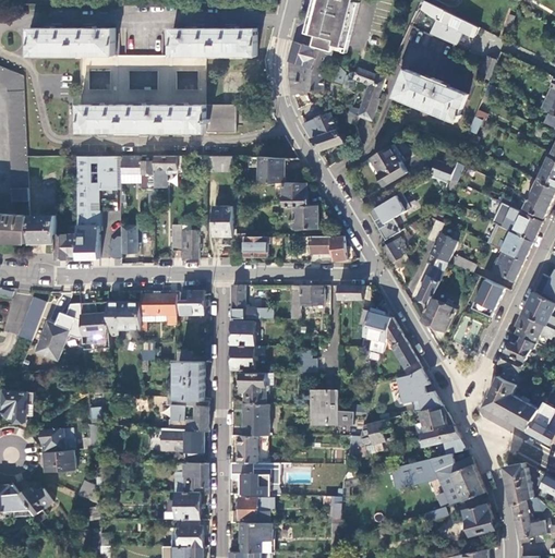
[(312,0),(304,33),(313,35),(315,31),(306,28),(313,0),(312,0)]
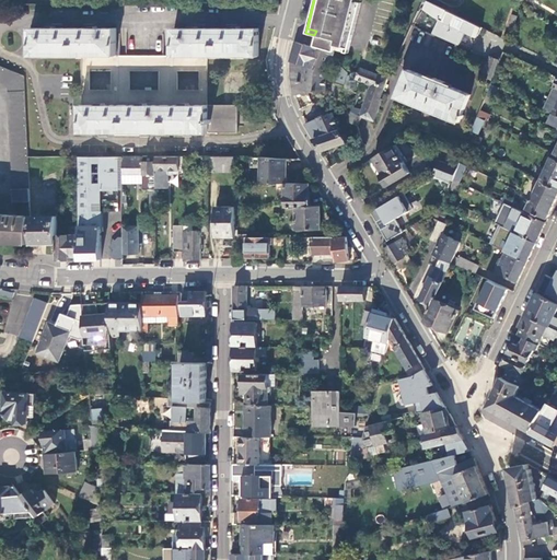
[(312,47),(332,53),(333,49),(334,45),(345,0),(348,0),(354,1),(354,0),(314,0),(308,28),(316,31),(314,35),(312,47)]
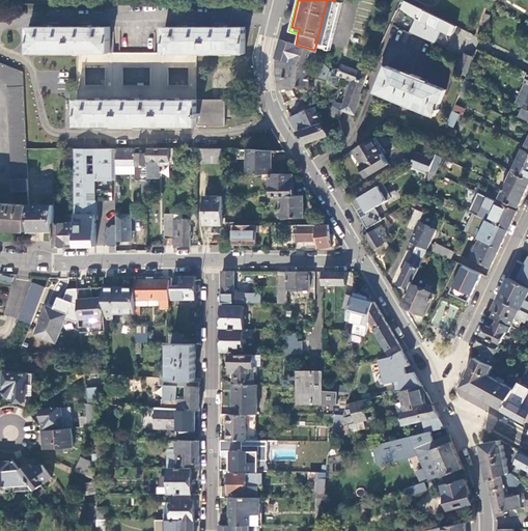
[(316,43),(315,47),(329,50),(340,2),(335,1),(330,0),(327,0),(316,43)]
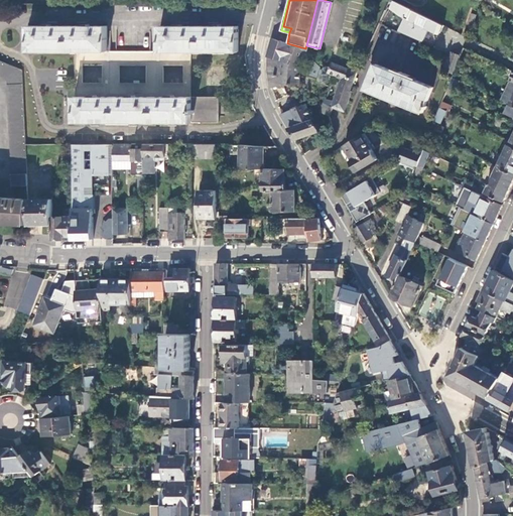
[(441,25),(391,1),(387,8),(397,13),(407,17),(406,19),(436,34),(437,33),(441,25)]
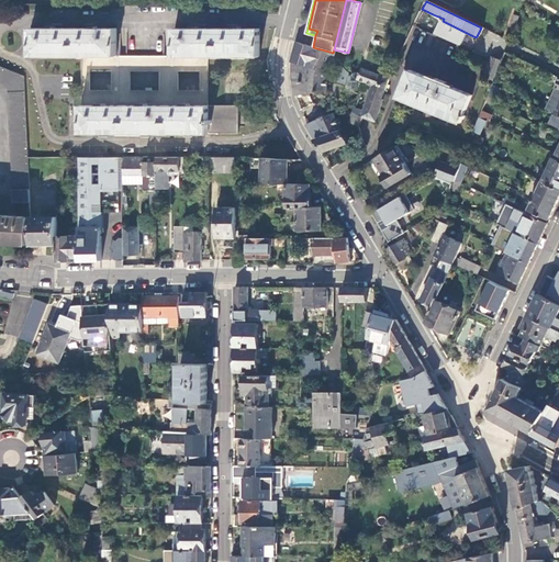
[(422,13),(417,11),(411,24),(415,26),(422,13)]
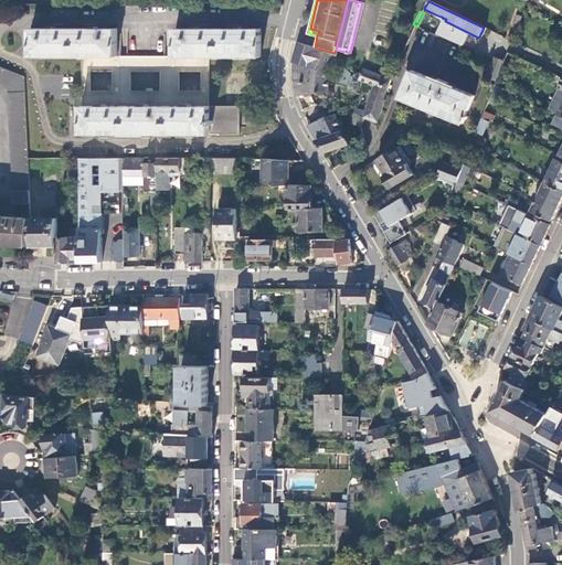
[(81,55),(80,134),(237,134),(237,106),(208,106),(208,56),(258,56),(258,28),(173,28),(173,55),(162,55),(162,28),(129,28),(129,55),(118,55),(118,28),(30,28),(30,55),(81,55)]
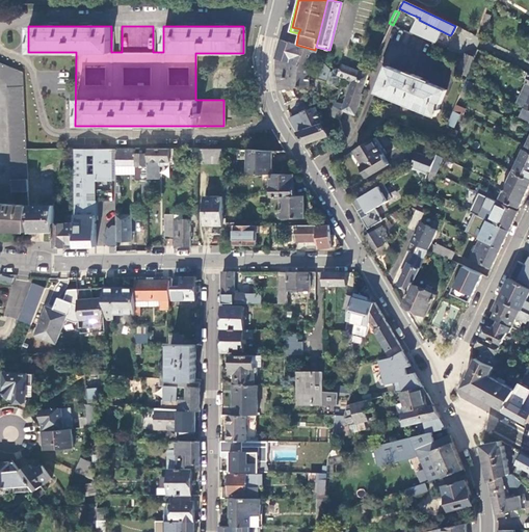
[(291,61),(296,45),(279,40),(274,57),(291,61)]
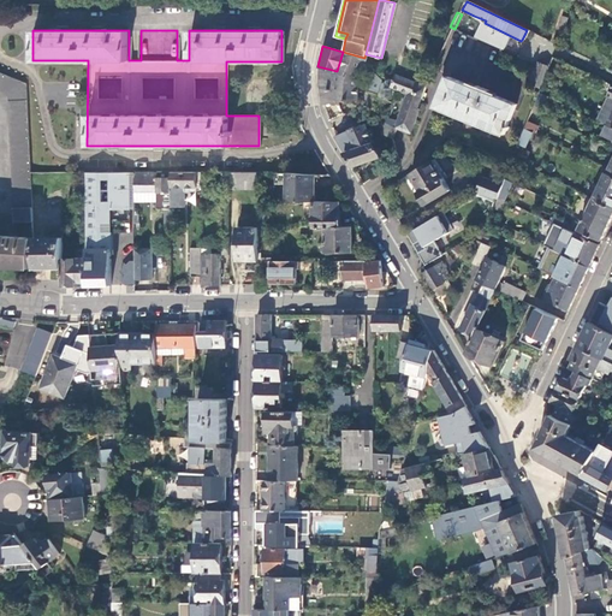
[(364,58),(343,52),(337,71),(336,80),(334,102),(355,101),(355,94),(355,84),(356,78),(362,64),(364,58)]
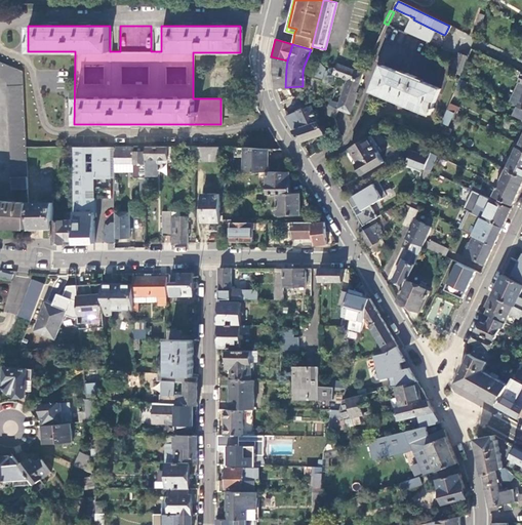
[(450,71),(459,75),(459,74),(467,57),(457,53),(450,71)]
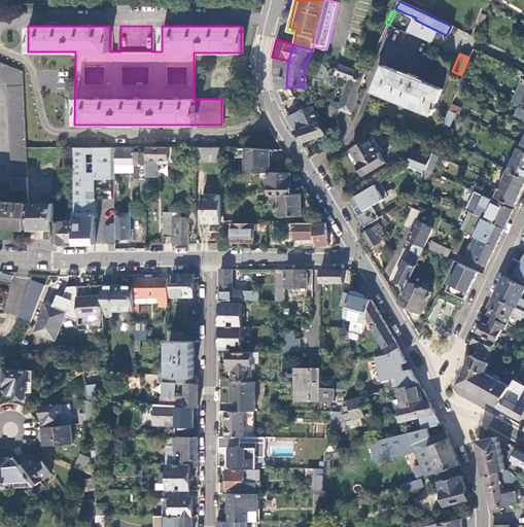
[(274,90),(286,88),(287,68),(288,61),(272,57),(271,69),(274,90)]
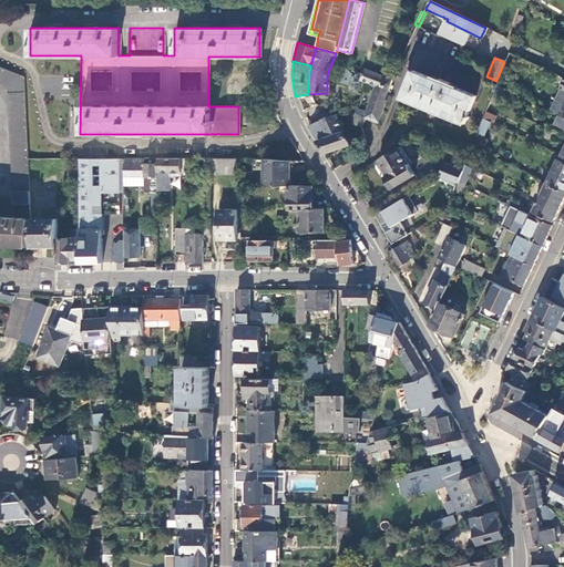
[(22,75),(0,65),(0,84),(6,88),(11,192),(28,191),(22,75)]
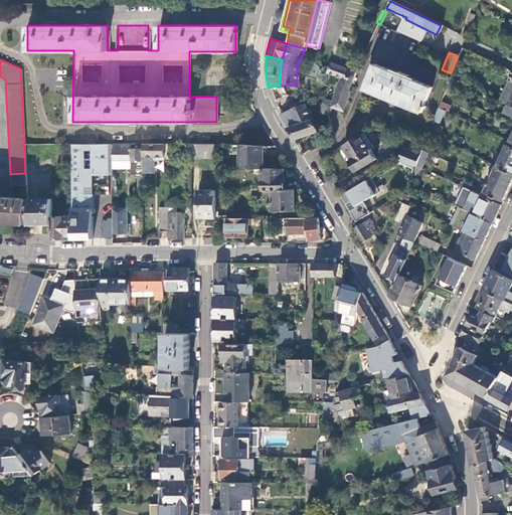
[(328,62),(326,67),(324,72),(325,72),(339,78),(343,69),(328,62)]
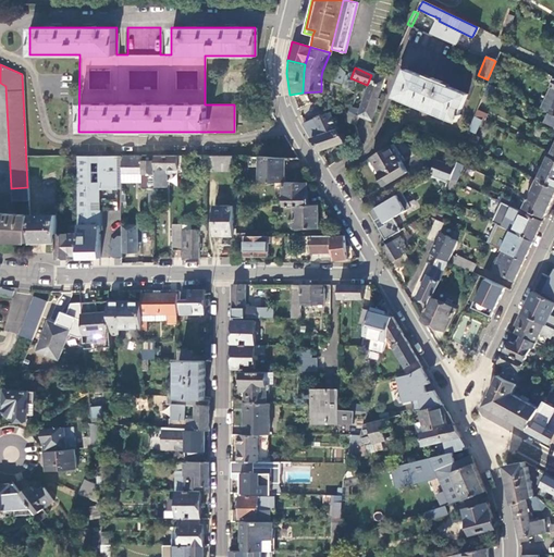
[(393,97),(454,121),(465,95),(403,69),(393,97)]
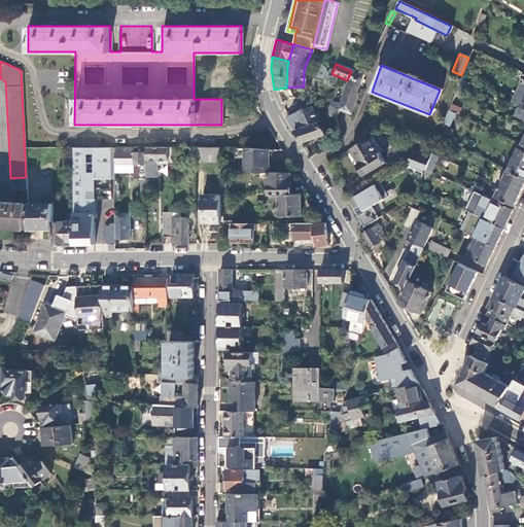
[(334,69),(328,67),(327,71),(325,71),(318,91),(325,94),(333,74),(332,74),(334,69)]
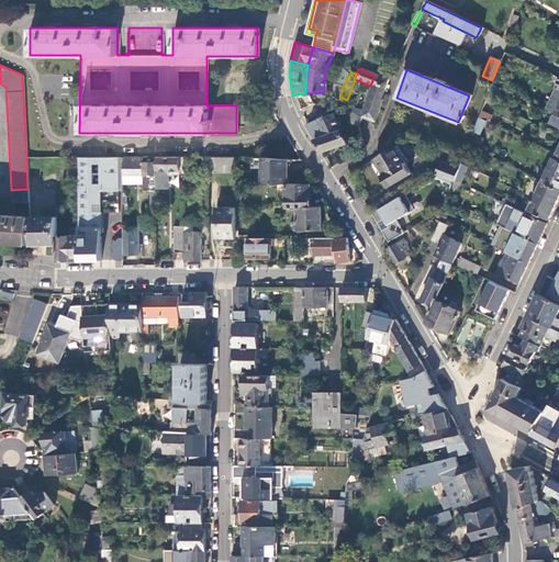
[(350,113),(359,116),(372,122),(380,100),(378,99),(386,80),(375,76),(370,86),(368,91),(365,89),(364,93),(367,94),(360,112),(350,109),(349,113),(350,113)]
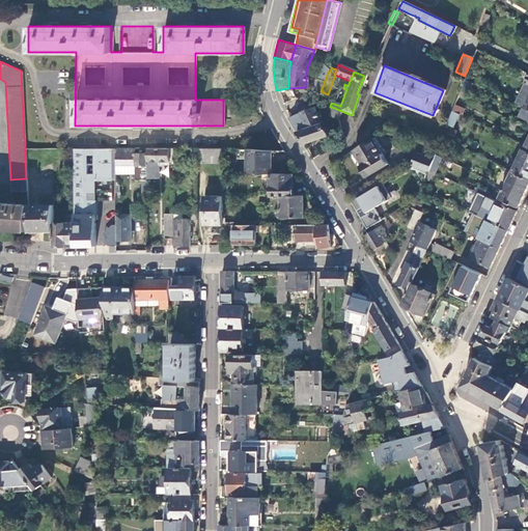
[(527,75),(524,82),(518,93),(513,103),(522,107),(527,109),(527,75)]
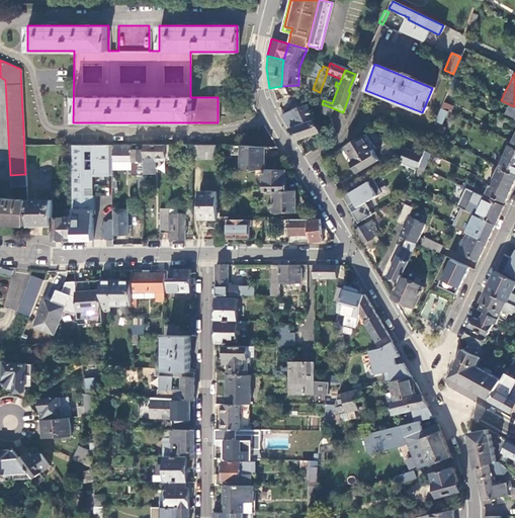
[(499,88),(505,91),(511,80),(505,77),(499,88)]
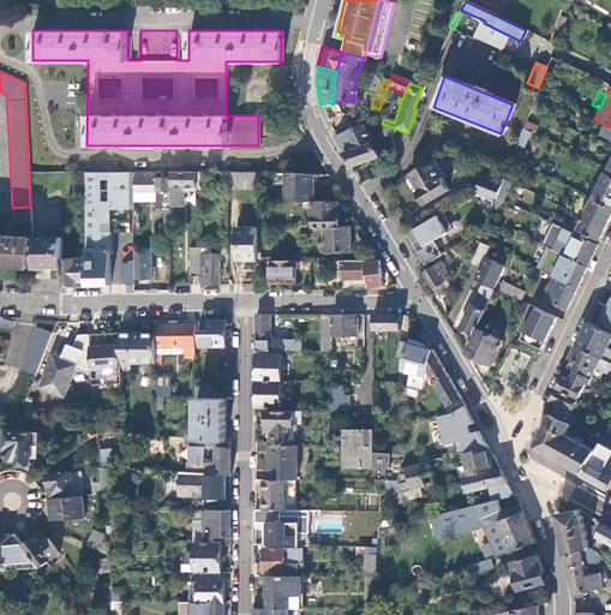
[(341,153),(349,166),(378,157),(370,143),(367,144),(361,126),(361,124),(349,129),(347,130),(358,148),(341,153)]
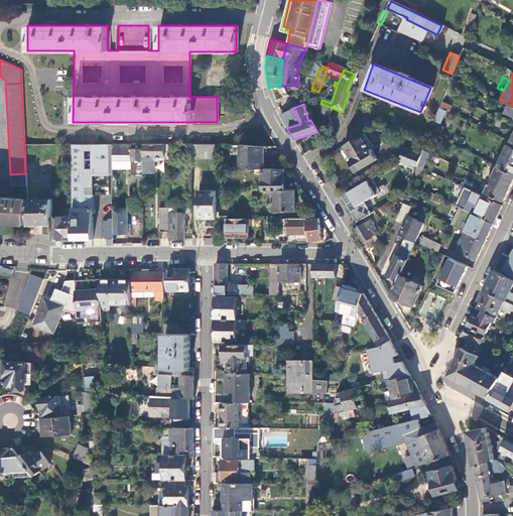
[(327,114),(330,107),(322,104),(316,114),(328,117),(327,114)]
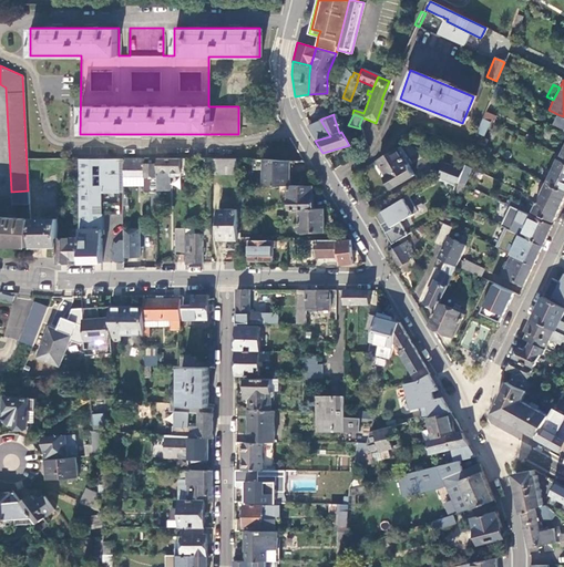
[(563,116),(557,114),(552,124),(563,130),(563,116)]
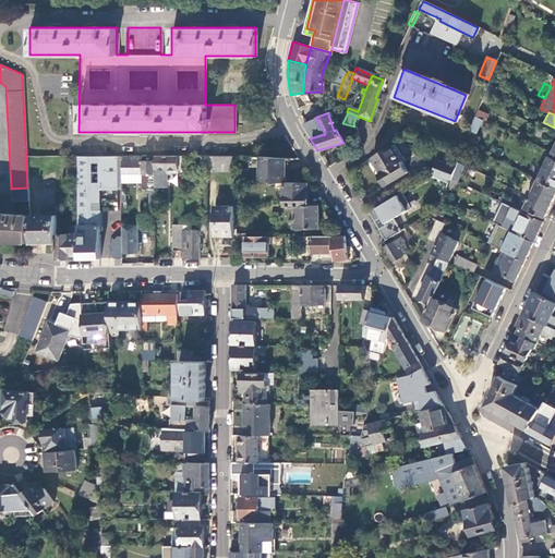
[(314,118),(313,116),(310,117),(312,120),(301,124),(310,138),(325,134),(315,118),(314,118)]
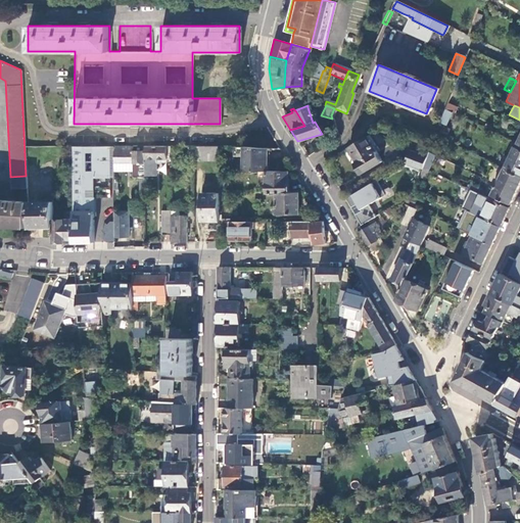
[(445,125),(451,112),(444,109),(439,122),(445,125)]
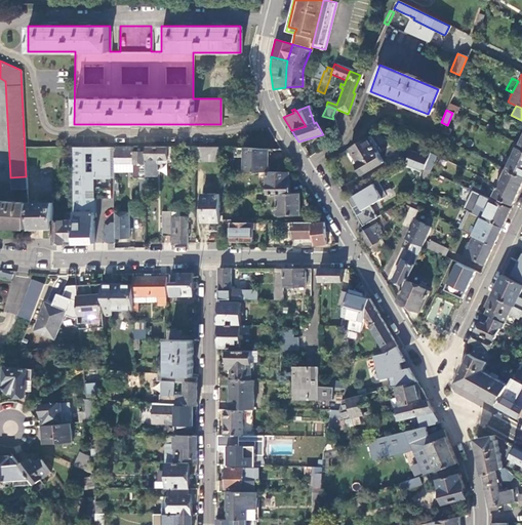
[(510,129),(513,123),(500,117),(497,124),(510,129)]
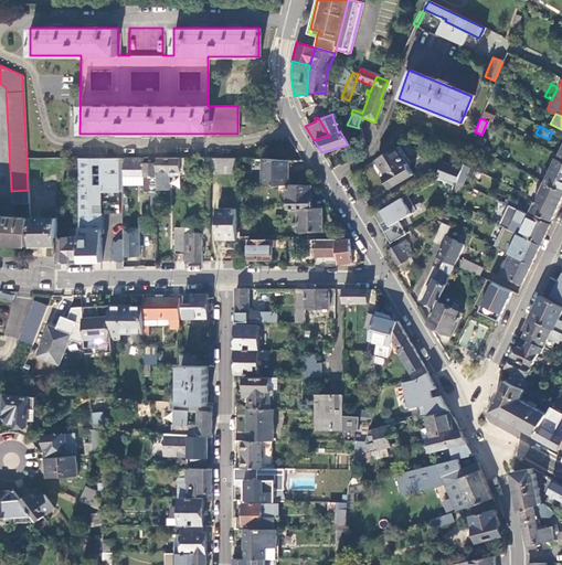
[(543,148),(525,139),(521,146),(540,153),(543,148)]
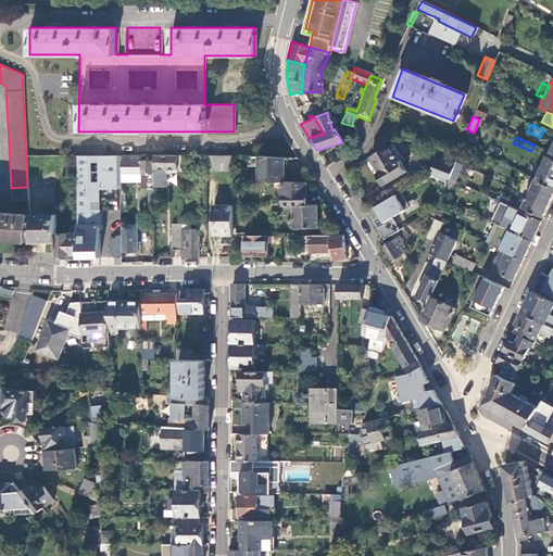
[(399,155),(391,143),(368,156),(378,174),(375,175),(381,186),(404,172),(396,158),(399,155)]
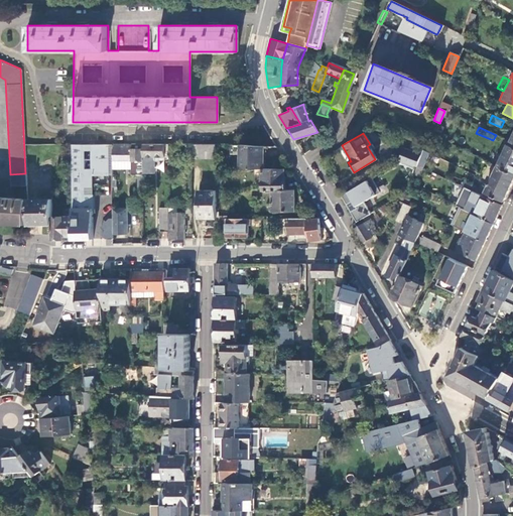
[(431,140),(426,137),(422,148),(427,150),(431,140)]
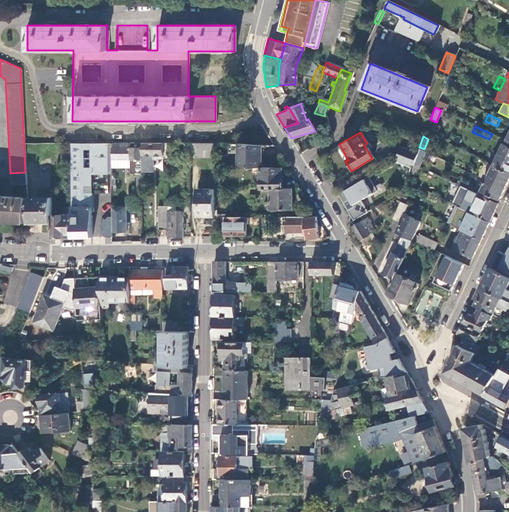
[(141,172),(141,142),(126,142),(126,143),(112,143),(112,159),(130,159),(130,167),(130,173),(136,173),(141,173),(141,172)]
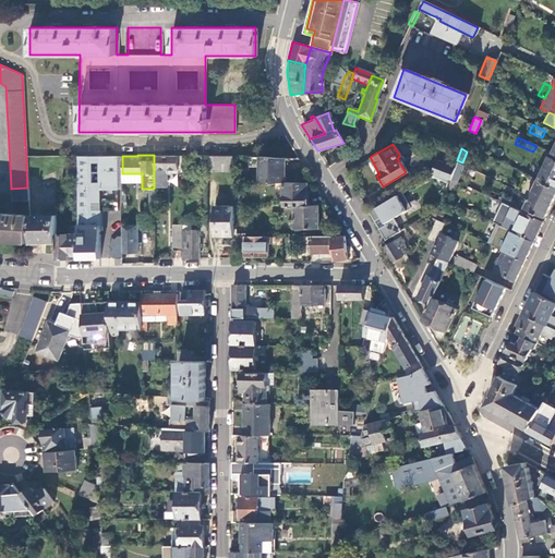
[(181,169),(181,155),(154,155),(154,187),(167,187),(167,173),(168,173),(169,176),(171,176),(172,173),(178,173),(178,169),(181,169)]
